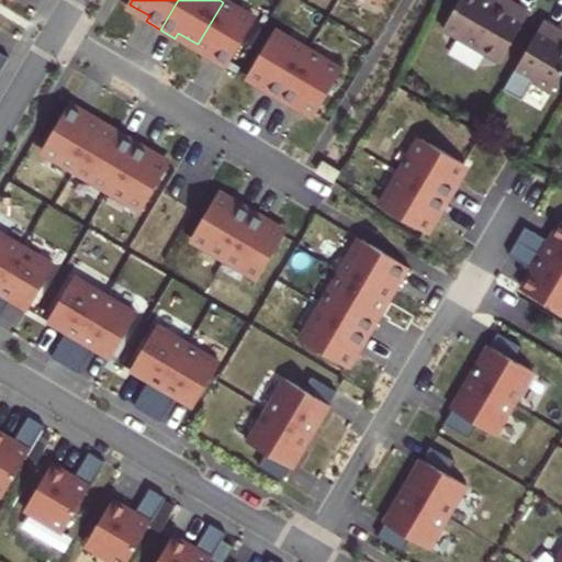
[(486,0),(460,0),(444,30),(501,64),(530,13),(506,0),(499,0),(496,6),(486,0)]
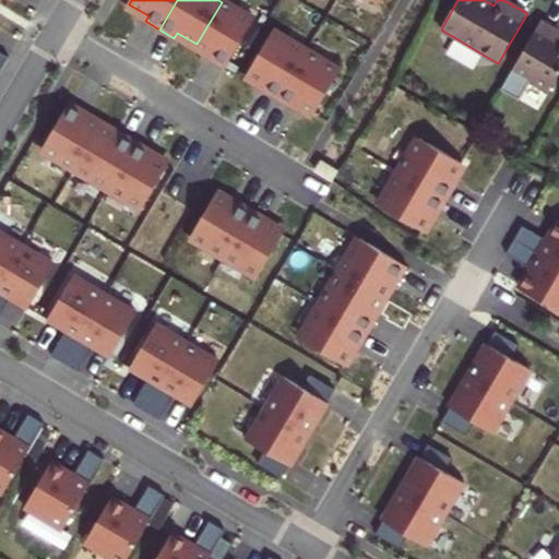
[(254,22),(222,2),(197,44),(214,55),(211,60),(226,70),(254,22)]
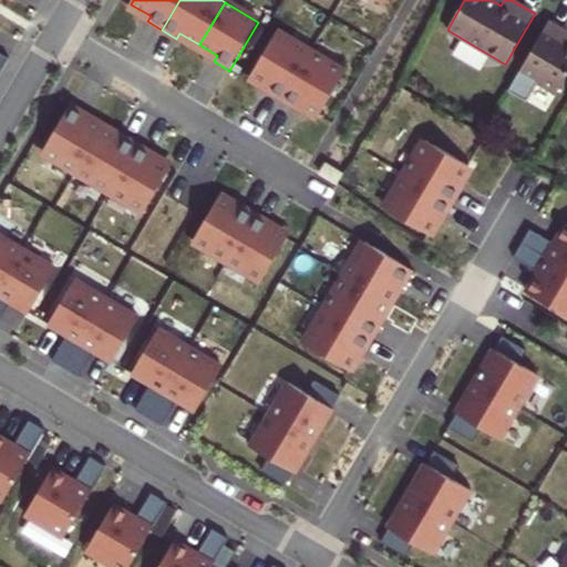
[(549,22),(519,72),(556,94),(566,75),(566,44),(566,43),(566,40),(566,38),(562,35),(564,31),(549,22)]
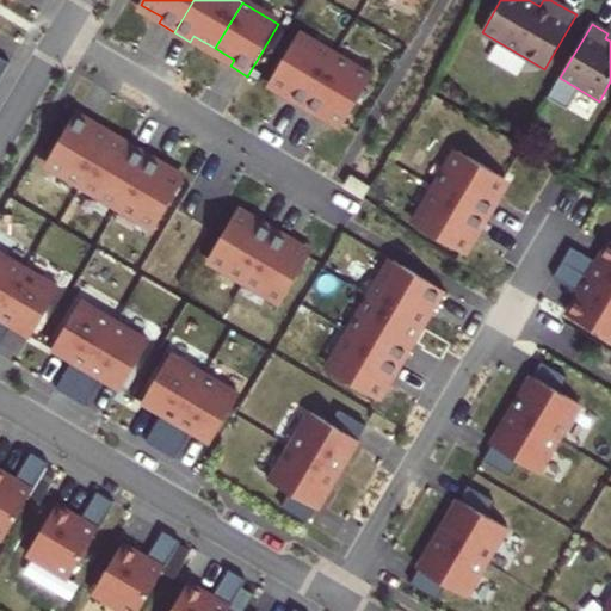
[(289,102),(304,110),(335,59),(298,36),(271,82),(292,94),(289,102)]
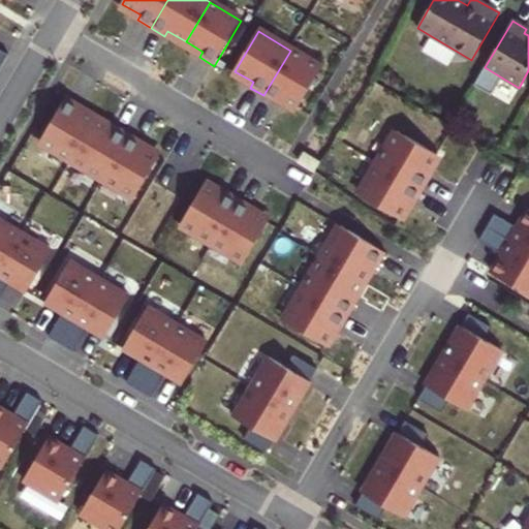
[(0,66),(2,67),(10,54),(0,48),(0,66)]
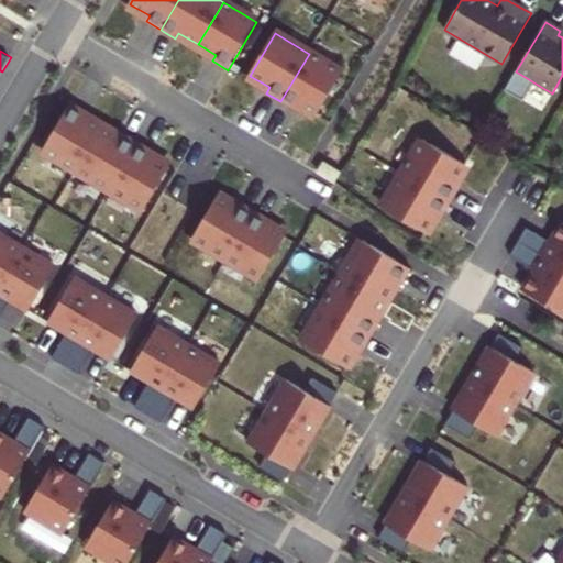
[(343,74),(309,54),(280,101),(295,110),(298,105),(318,117),(343,74)]
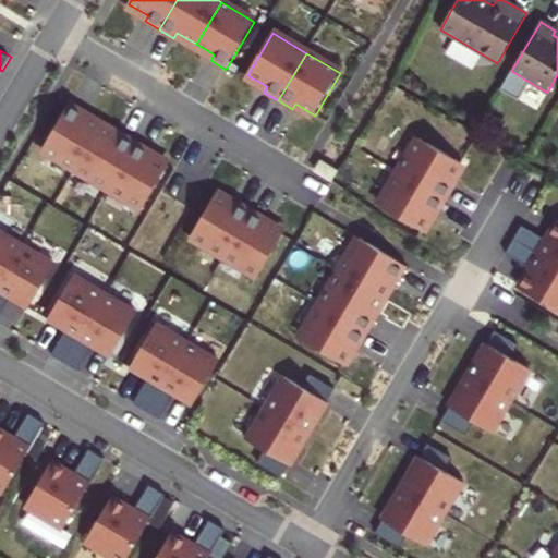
[(43,149),(76,169),(101,126),(83,116),(86,110),(71,101),(43,149)]
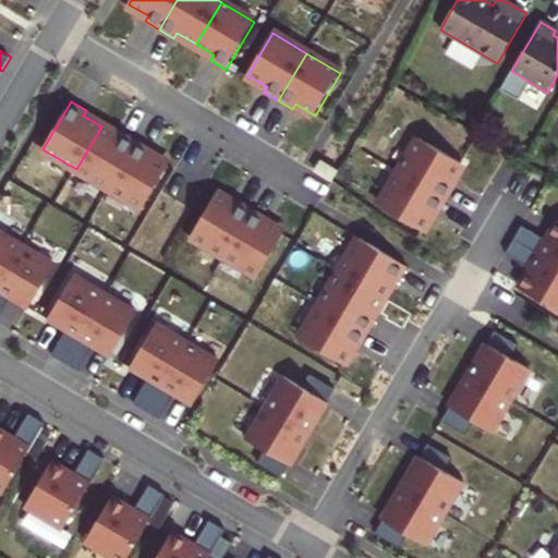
[(120,137),(101,126),(76,169),(110,189),(138,141),(123,132),(120,137)]
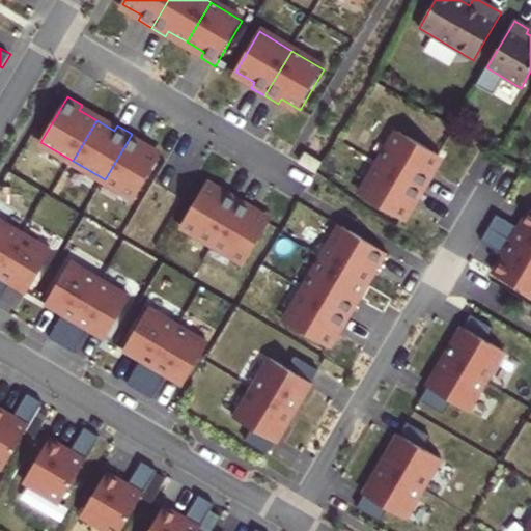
[(395,131),(376,162),(426,192),(434,178),(428,175),(440,157),(395,131)]
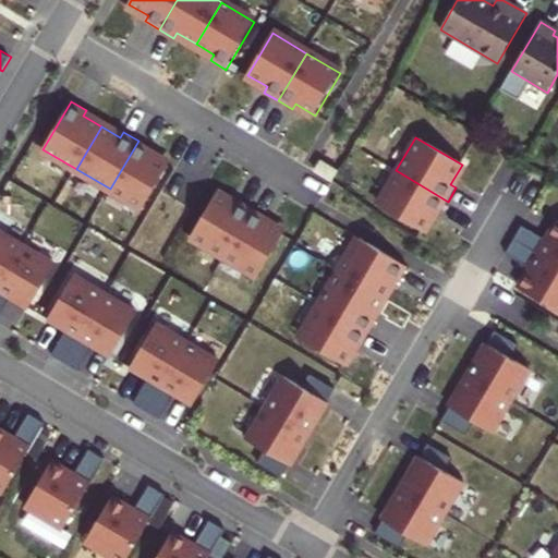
[(152,149),(138,141),(110,189),(143,208),(168,167),(148,155),(152,149)]
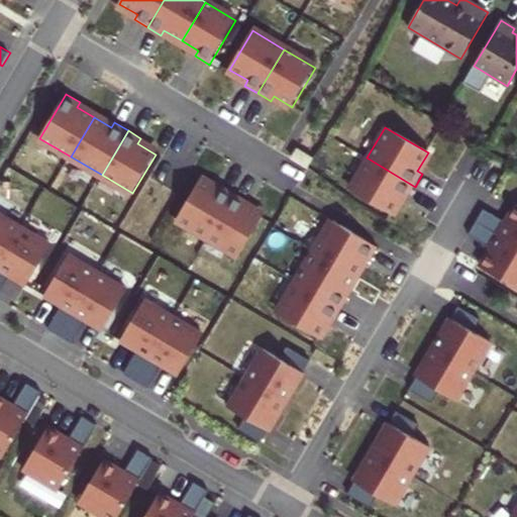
[(296,148),(291,158),(307,168),(313,158),(296,148)]
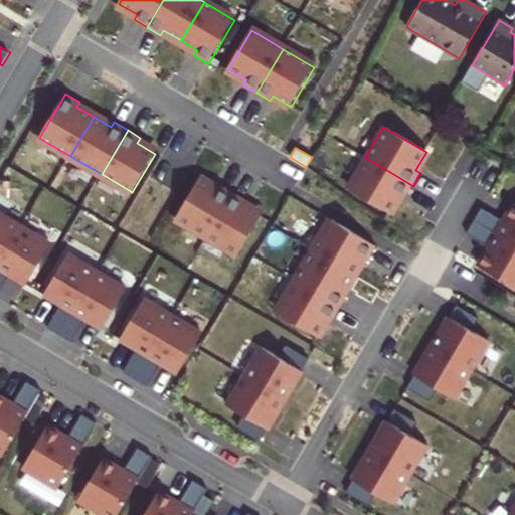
[(405,199),(413,186),(365,157),(347,188),(389,214),(400,196),(405,199)]
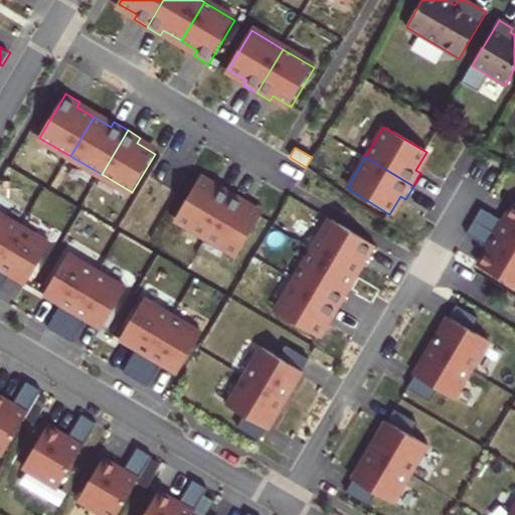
[(176,218),(207,237),(233,193),(220,185),(217,190),(199,180),(176,218)]
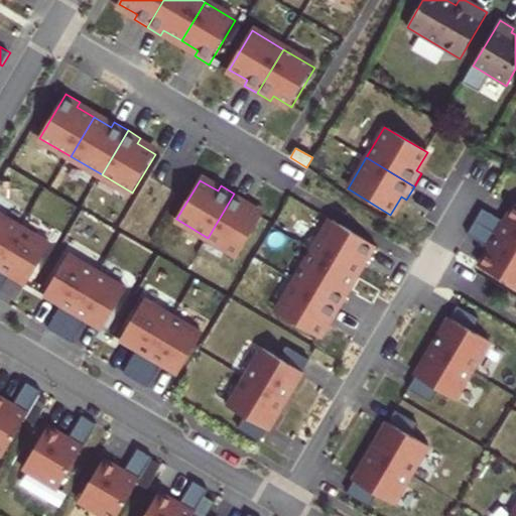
[(247,202),(234,194),(208,238),(239,256),(262,217),(244,207),(247,202)]
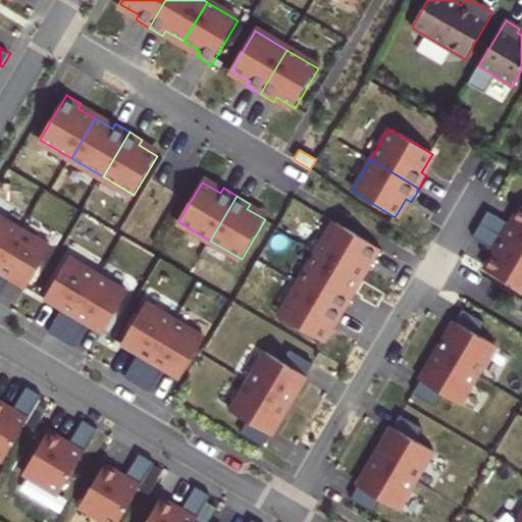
[(488,212),(481,225),(521,249),(521,209),(512,225),(488,212)]
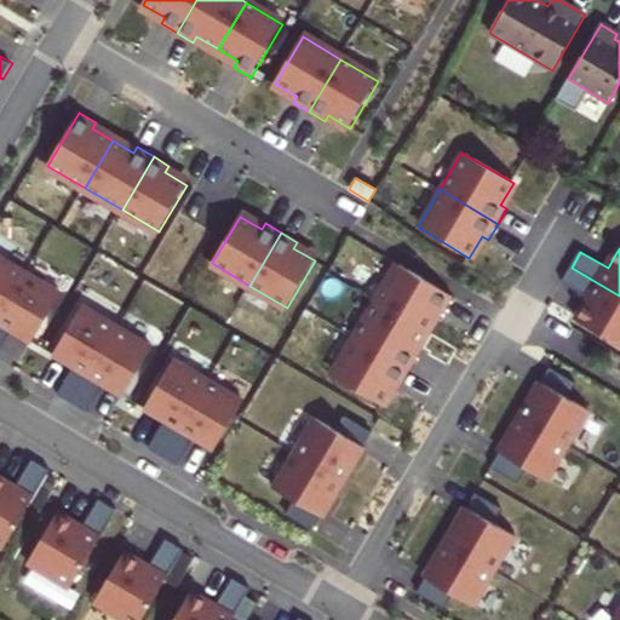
[(0,316),(27,273),(0,257),(0,316)]
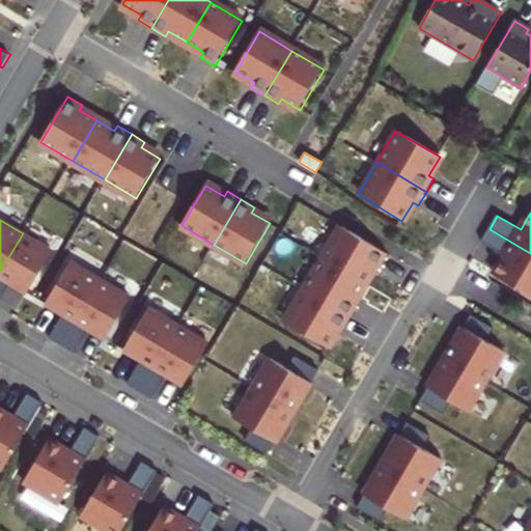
[(343,228),(325,260),(365,283),(374,267),(380,270),(389,255),(343,228)]
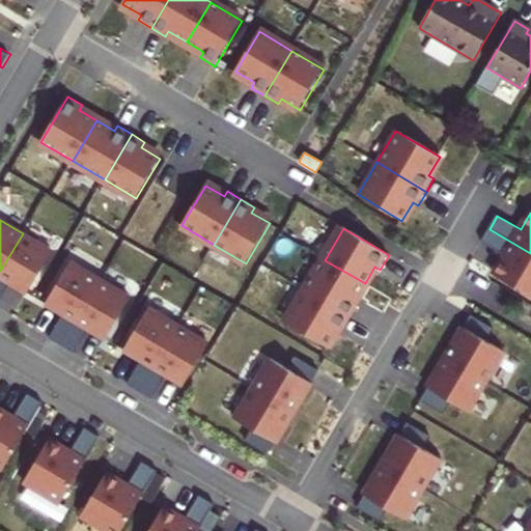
[(530,253),(490,229),(481,243),(505,256),(494,275),(530,297),(530,253)]
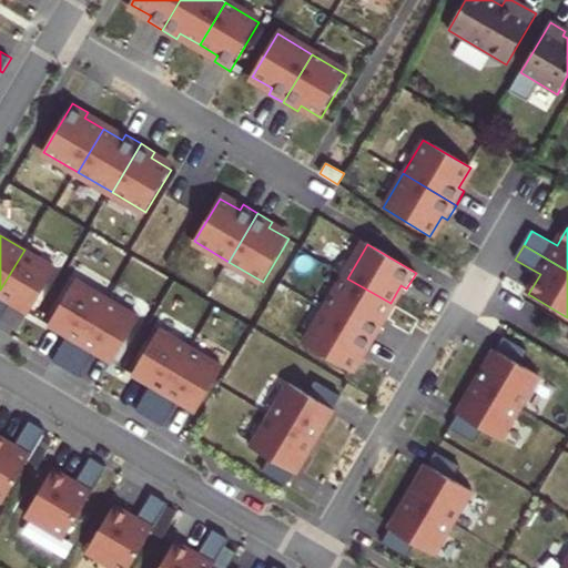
[(24,250),(0,290),(0,320),(11,303),(30,314),(57,269),(24,250)]
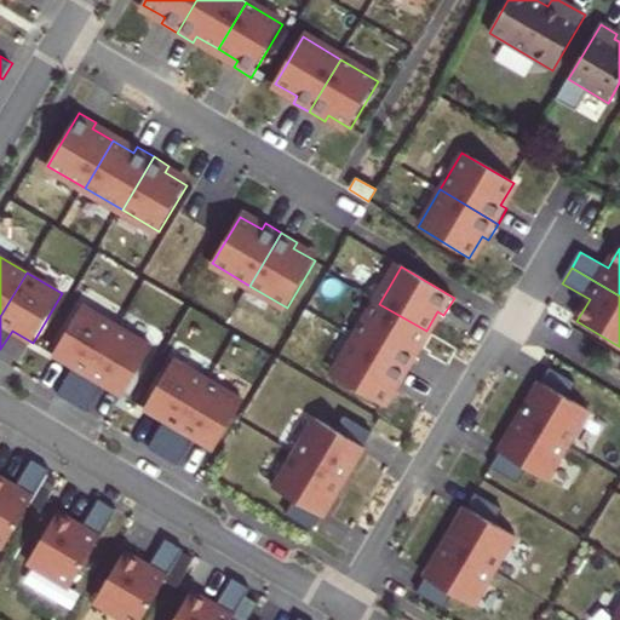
[(379,304),(357,340),(411,372),(419,356),(413,352),(426,331),(379,304)]
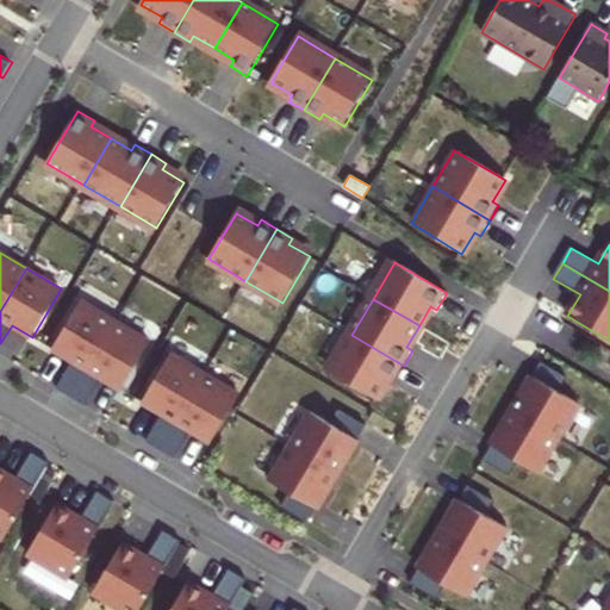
[(116,322),(81,302),(53,349),(73,361),(57,388),(72,397),(116,322)]
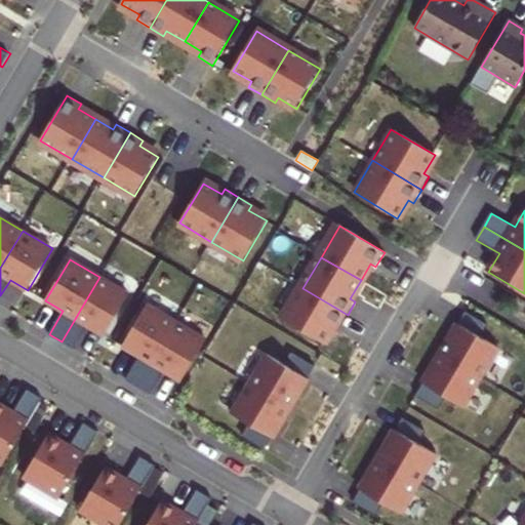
[(99,277),(62,341),(73,349),(87,325),(105,336),(129,294),(99,277)]
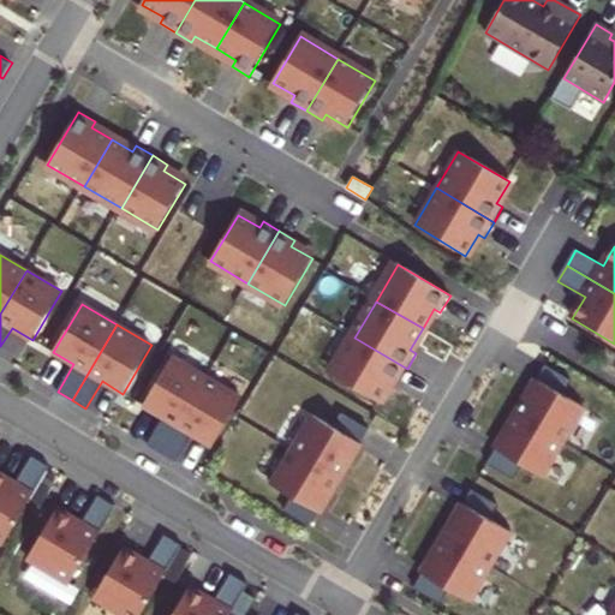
[(398,384),(407,369),(354,338),(333,374),(380,401),(392,381),(398,384)]
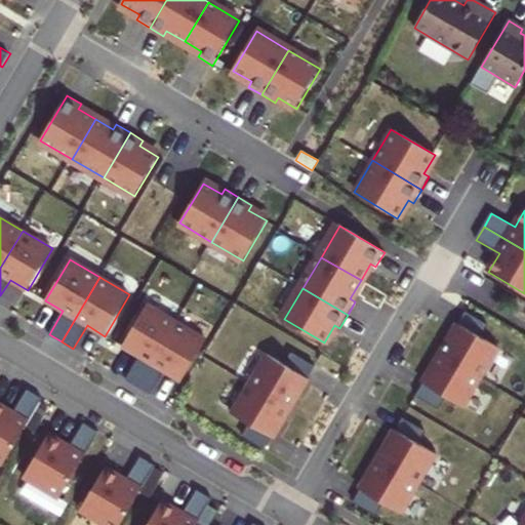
[(176,323),(147,306),(122,347),(139,357),(126,380),(138,388),(176,323)]
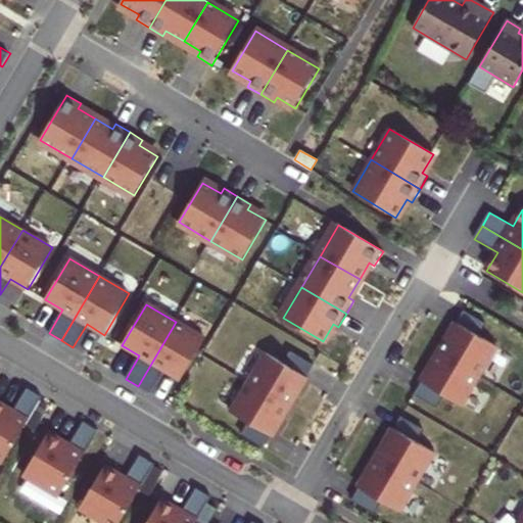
[(456,323),(438,352),(480,377),(497,347),(479,336),(486,324),(464,311),(456,323)]
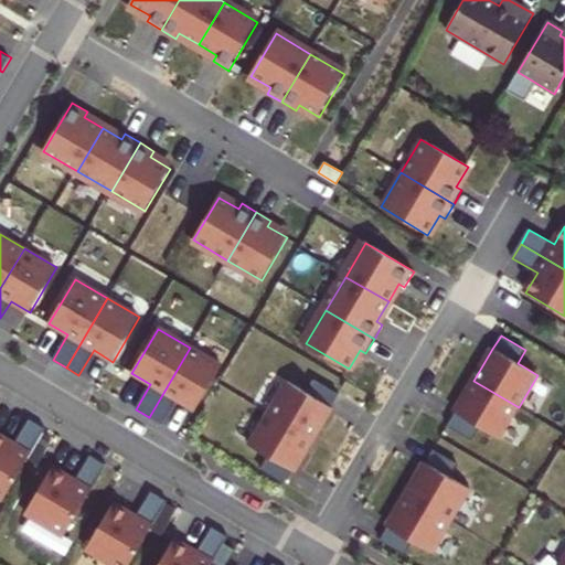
[(190,348),(149,417),(162,425),(177,400),(195,411),(222,366),(190,348)]
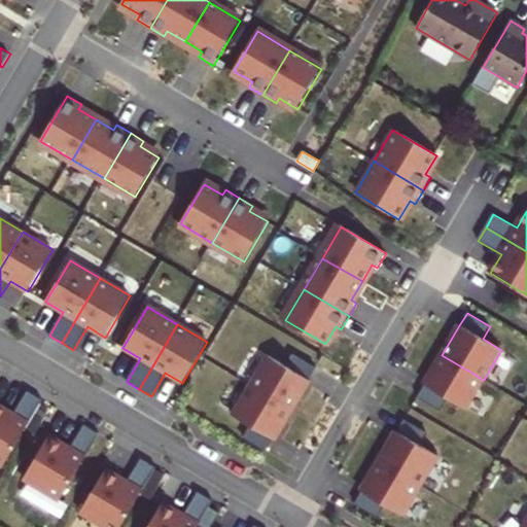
[(268,356),(250,386),(292,411),(316,367),(293,355),(286,367),(268,356)]
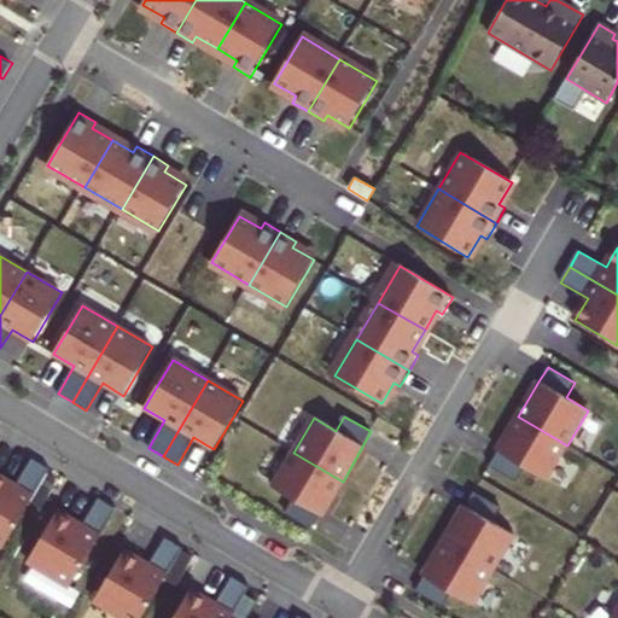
[(518,417),(490,467),(516,483),(524,467),(546,481),(567,445),(518,417)]
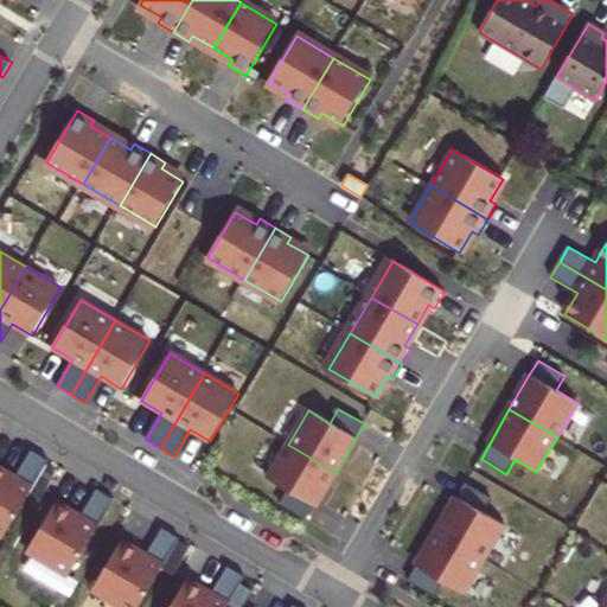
[(288,445),(268,479),(289,492),(281,506),(306,522),(337,473),(288,445)]
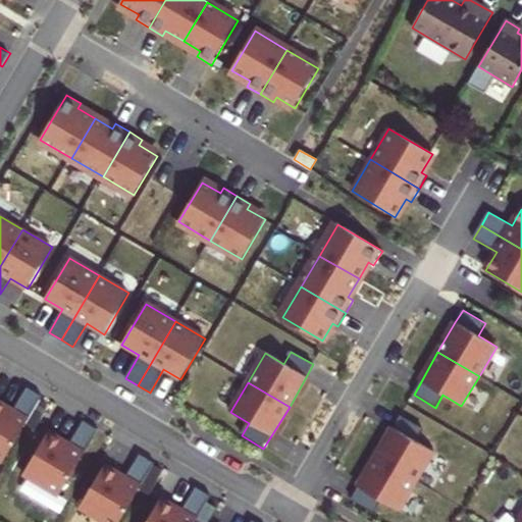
[(0,404),(0,461),(3,463),(42,398),(28,388),(13,412),(0,404)]
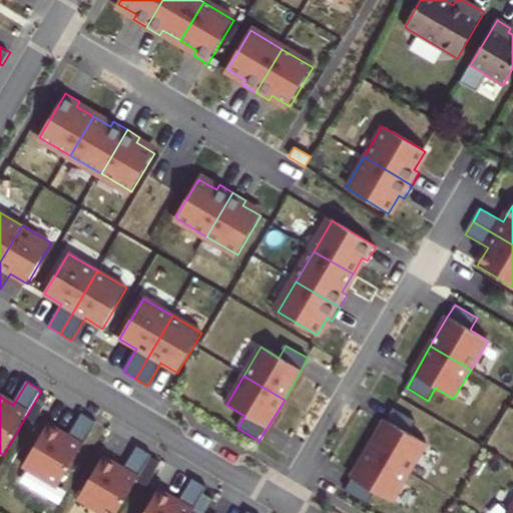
[(386,421),(369,450),(409,474),(427,445),(409,434),(416,422),(394,409),(386,421)]
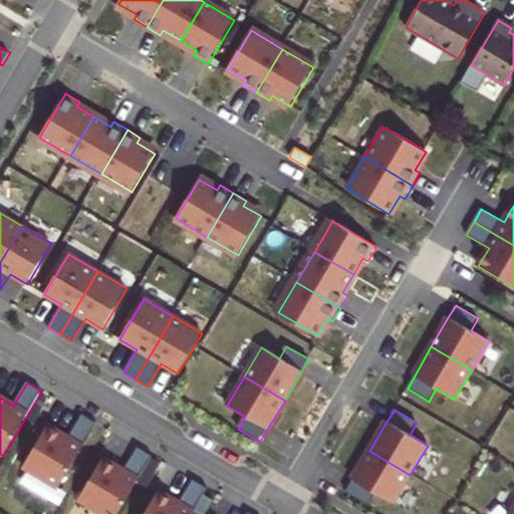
[(48,426),(23,469),(59,489),(97,424),(82,415),(68,438),(48,426)]
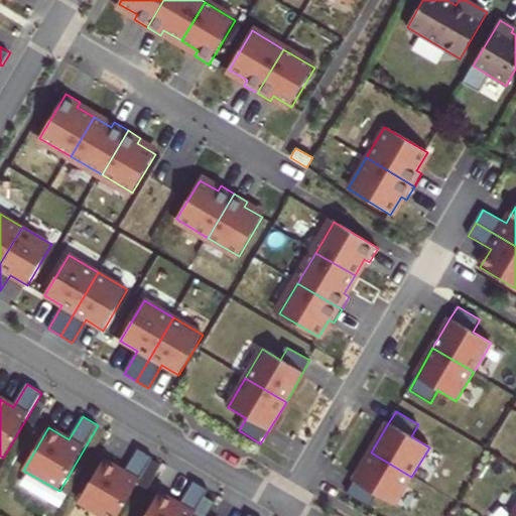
[(104,461),(79,503),(101,515),(119,515),(153,459),(138,449),(125,473),(104,461)]
